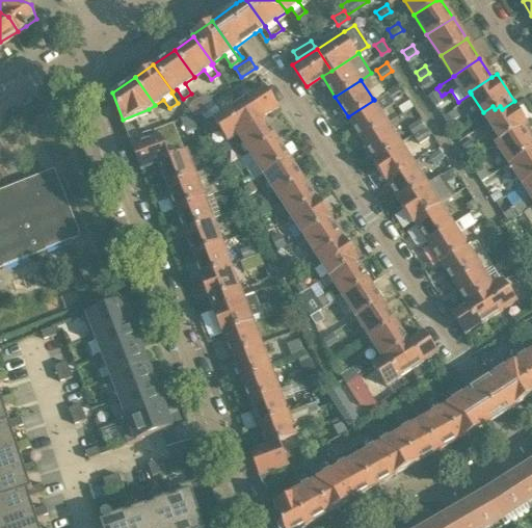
[(265,82),(238,100),(253,122),(263,114),(278,104),(265,82)]
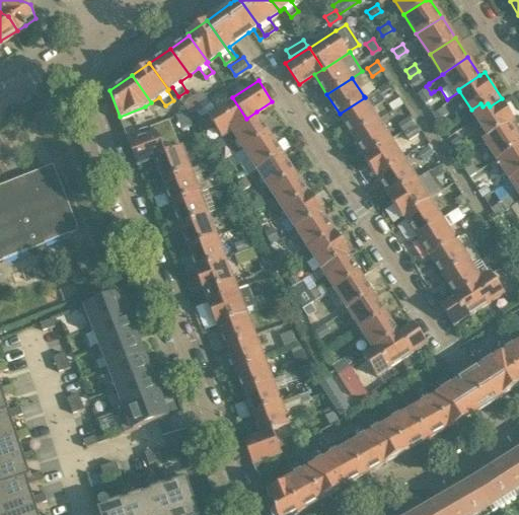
[(389,80),(364,96),(365,97),(371,106),(385,97),(384,95),(394,88),(389,80)]
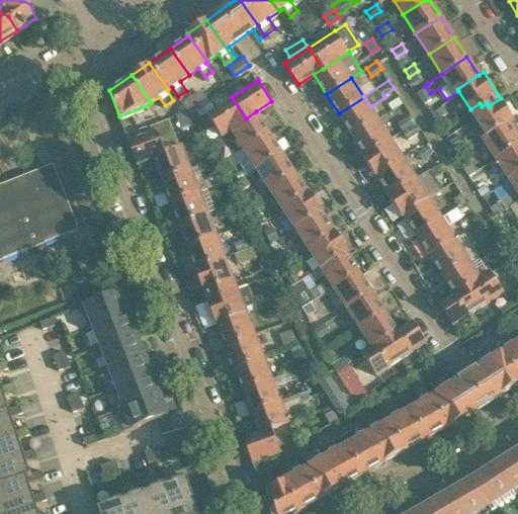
[(431,95),(430,93),(425,86),(418,91),(424,100),(431,95)]
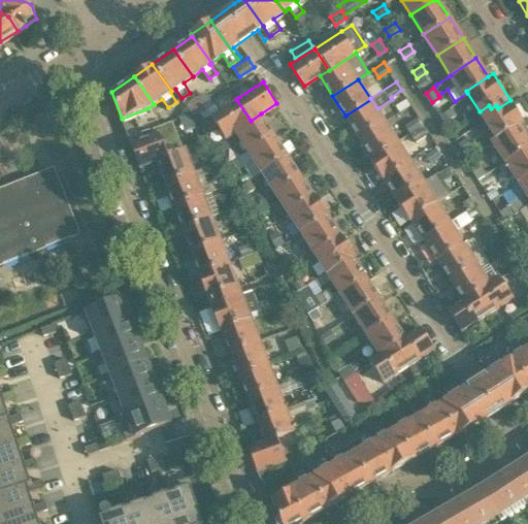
[(193,115),(194,115),(206,106),(198,94),(186,102),(193,115)]
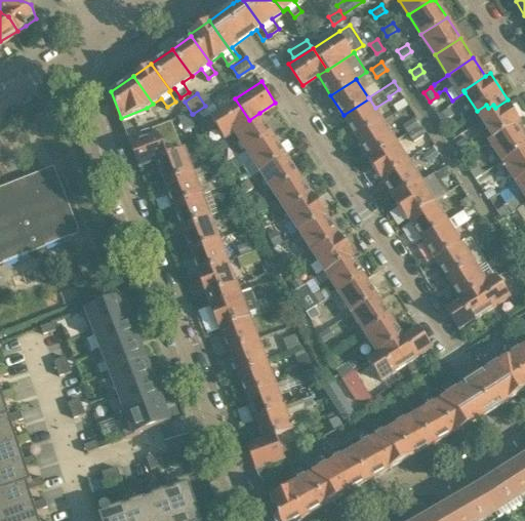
[(249,120),(235,98),(210,114),(224,135),(234,129),(249,120)]
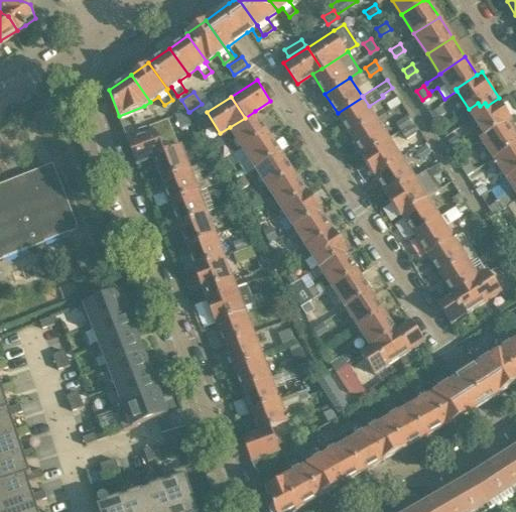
[(338,113),(351,133),(375,116),(369,106),(363,97),(338,113)]
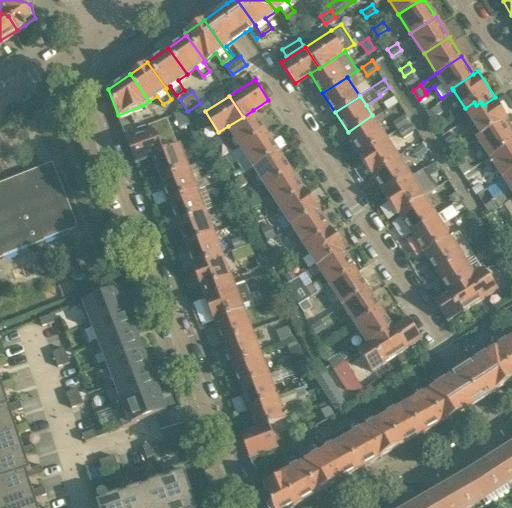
[(465,108),(481,133),(482,134),(503,120),(503,121),(509,117),(495,97),(483,105),(481,102),(476,105),(474,102),(465,108)]
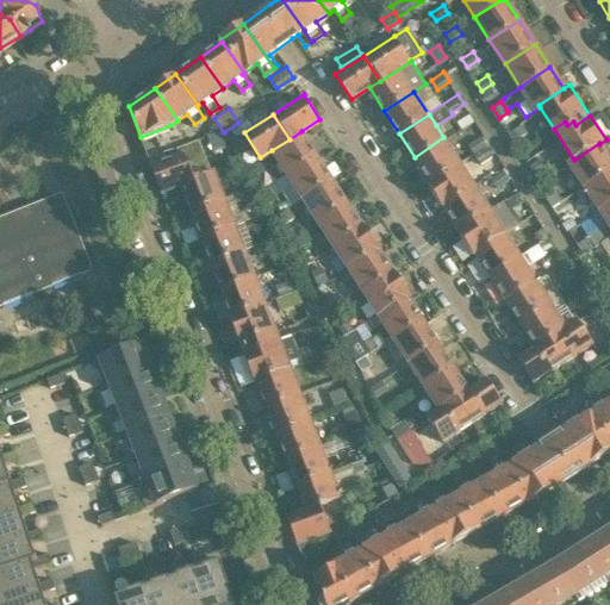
[(247,118),(238,123),(243,130),(251,125),(247,118)]
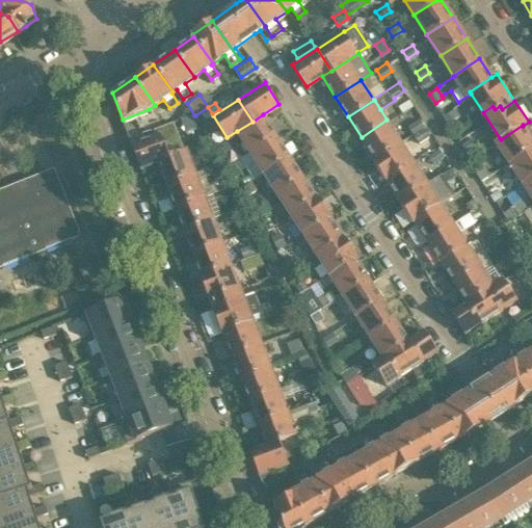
[(445,114),(448,121),(460,113),(456,107),(445,114)]
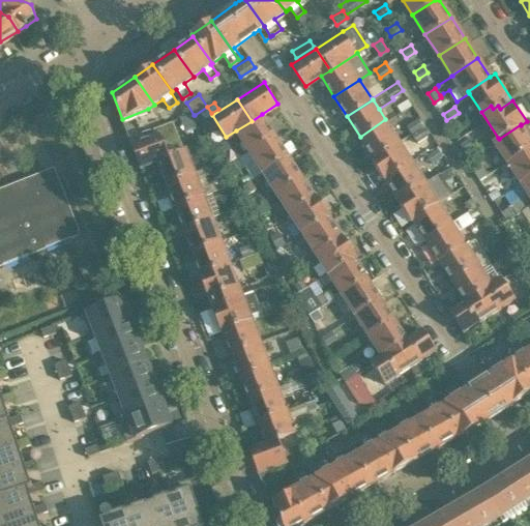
[(262,114),(252,121),(236,130),(249,151),(275,135),(262,114)]
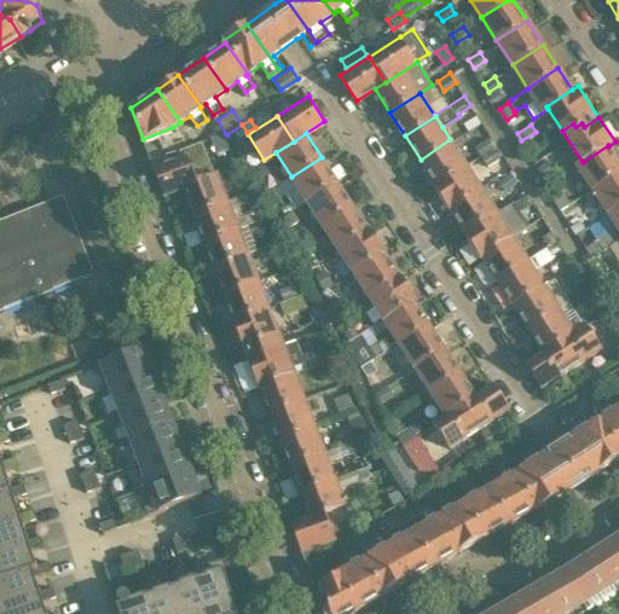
[(475,144),(481,154),(493,146),(487,137),(475,144)]
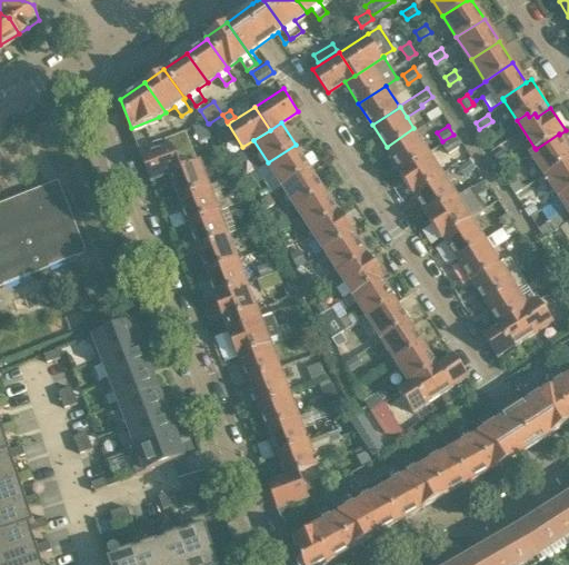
[(428,150),(413,128),(387,147),(400,168),(428,150)]
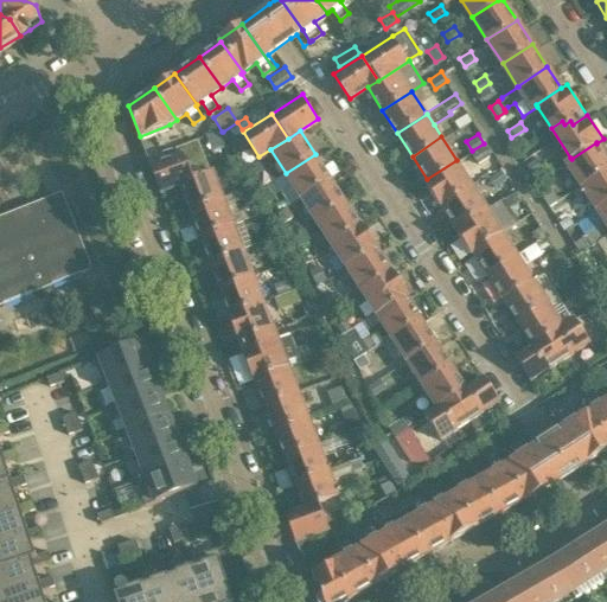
[(484,142),(484,143),(472,151),(478,159),(490,152),(484,142)]
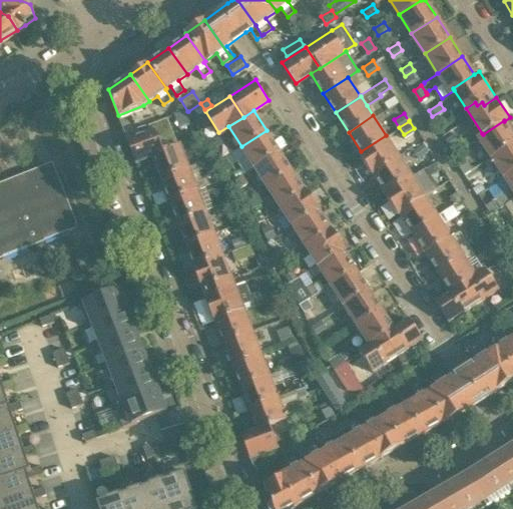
[(512,141),(512,133),(504,121),(504,120),(483,134),(482,133),(478,136),(491,156),(512,141)]
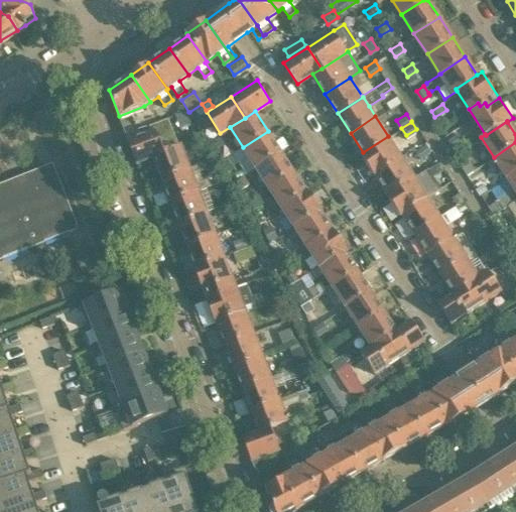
[(136,161),(153,155),(153,154),(164,150),(156,127),(128,138),(136,161)]
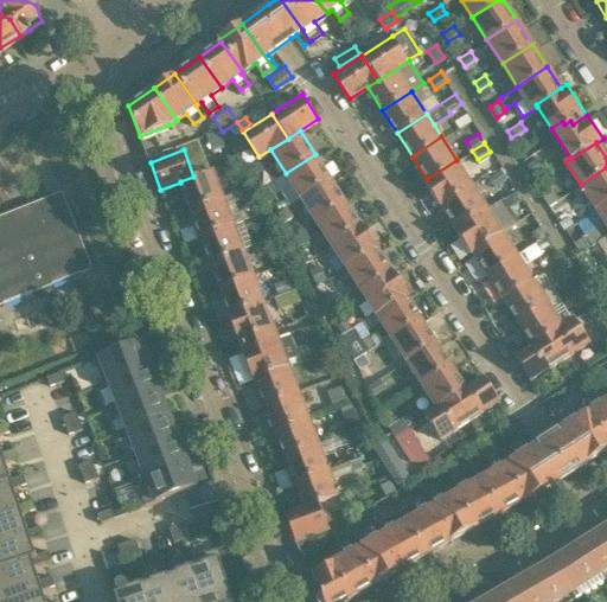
[(331,177),(315,154),(286,173),(301,196),(331,177)]
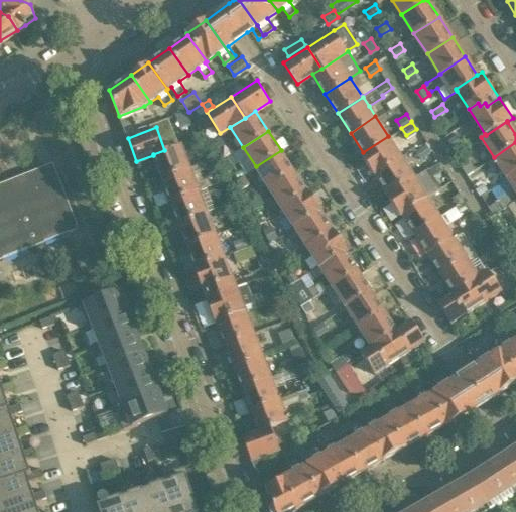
[(458,132),(448,138),(453,145),(463,139),(458,132)]
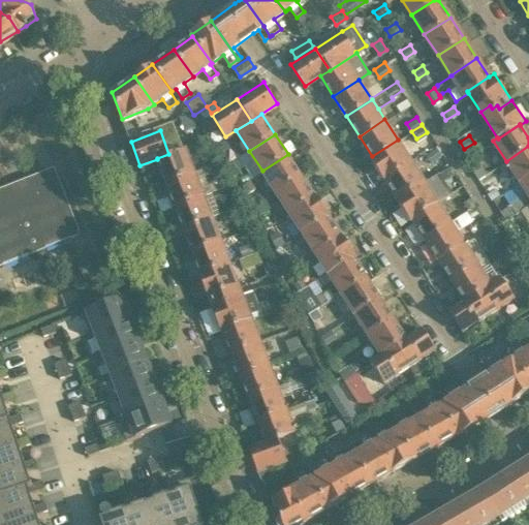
[(222,142),(226,147),(234,143),(229,136),(222,142)]
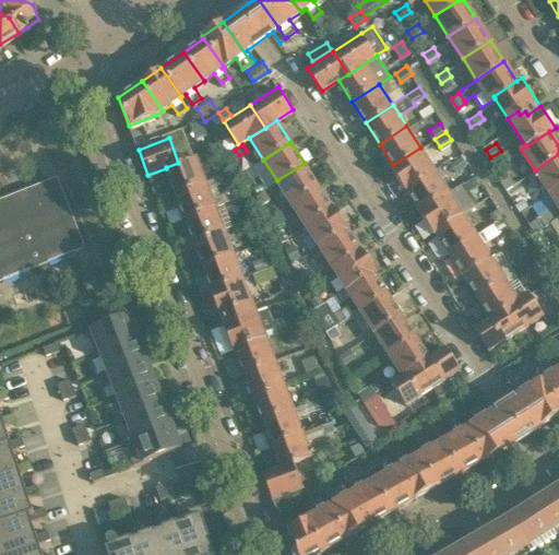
[(391,166),(405,189),(435,169),(420,148),(393,165),(391,166)]
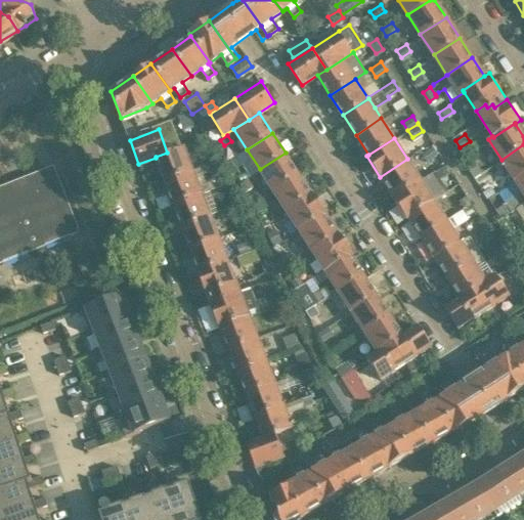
[(203,147),(200,140),(192,143),(194,150),(203,147)]
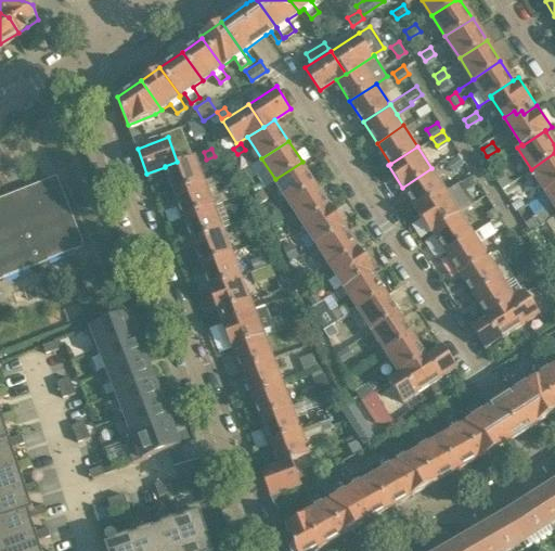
[(459,153),(447,161),(451,169),(464,163),(459,153)]
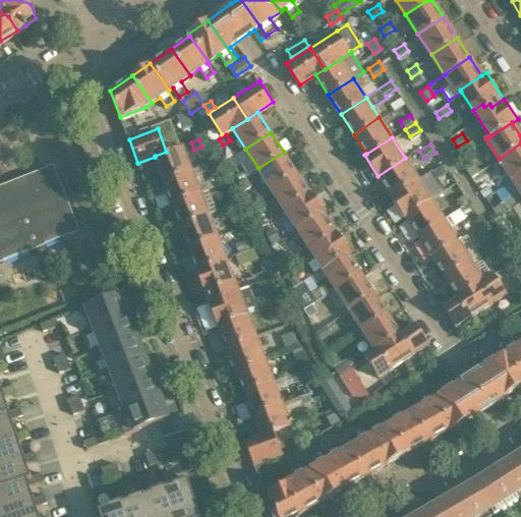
[(520,172),(520,144),(499,159),(512,178),(520,172)]
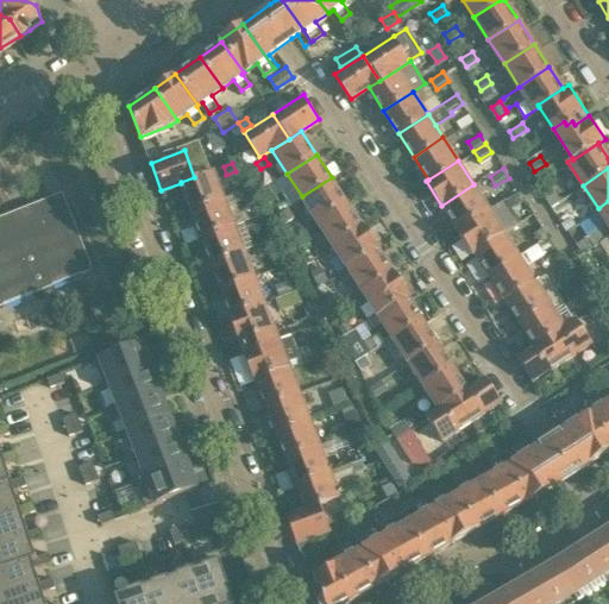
[(214,170),(194,177),(181,182),(181,183),(192,209),(225,196),(214,170)]
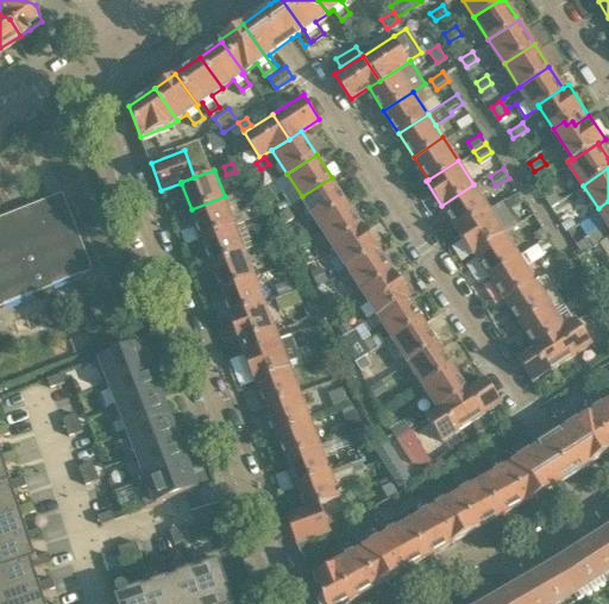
[(302,196),(318,220),(347,201),(332,177),(302,196)]
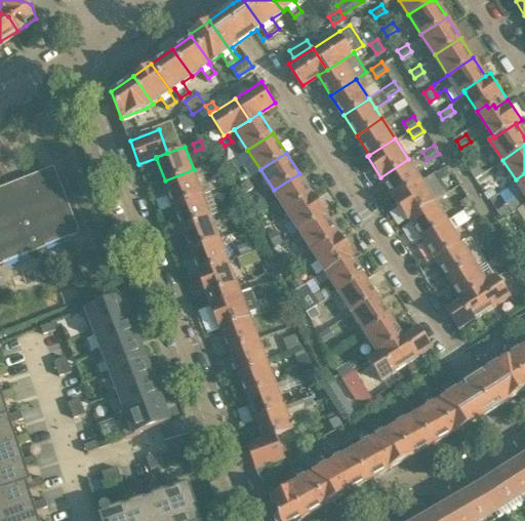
[(240,155),(233,159),(237,165),(244,161),(240,155)]
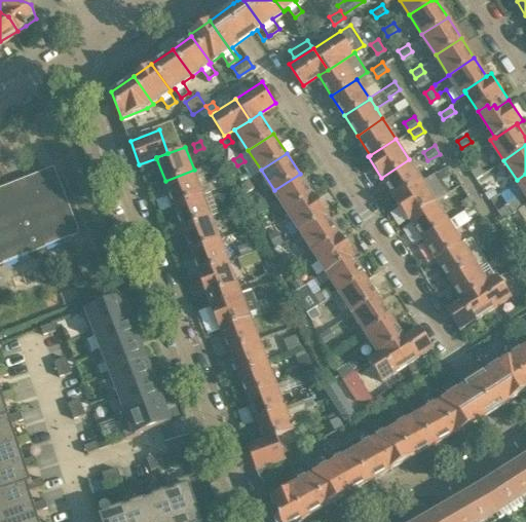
[(484,172),(475,158),(466,163),(476,177),(484,172)]
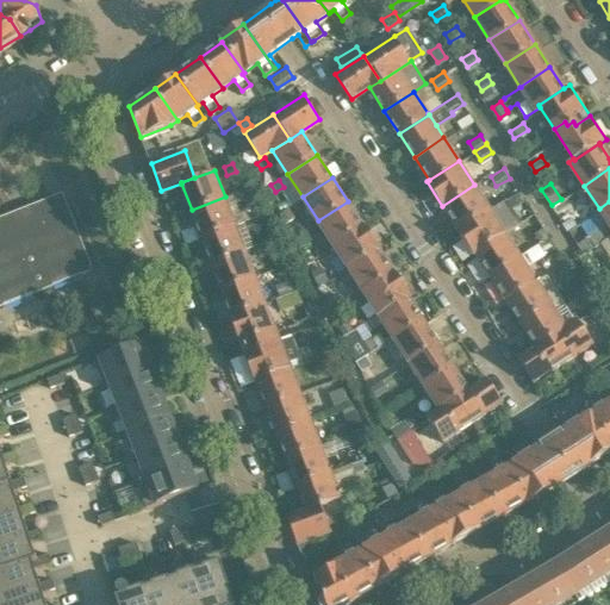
[(489,207),(474,185),(442,206),(456,229),(489,207)]
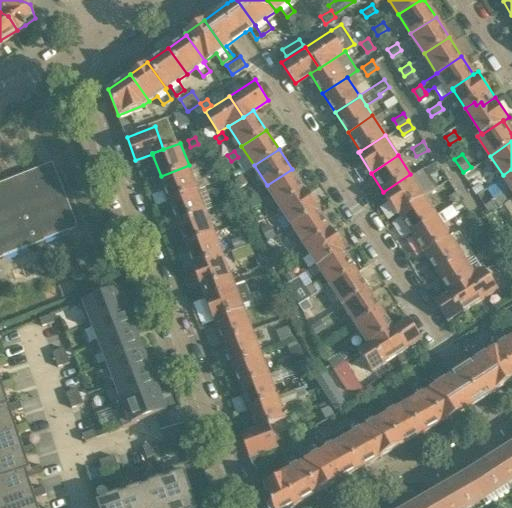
[(436,159),(425,166),(427,169),(426,169),(435,182),(432,184),(434,187),(449,177),(440,164),(439,165),(436,159)]
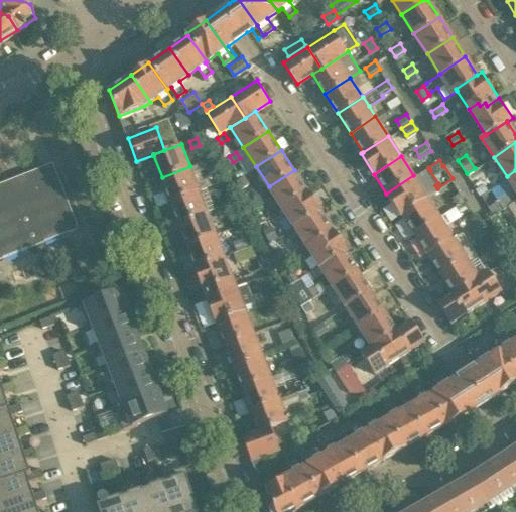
[(70,230),(79,226),(52,161),(0,181),(0,257),(3,256),(3,255),(27,245),(27,246),(44,239),(42,233),(67,223),(70,230)]
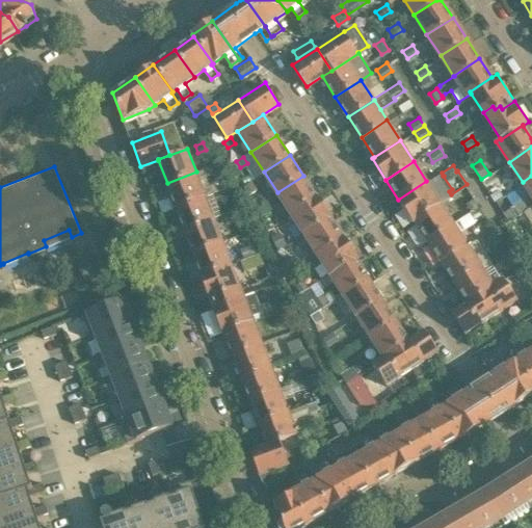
[(196,172),(167,183),(176,206),(205,194),(196,172)]
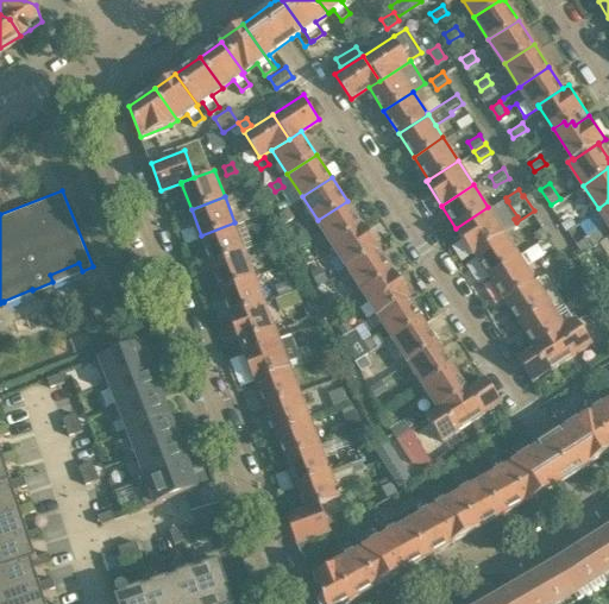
[(294,201),(281,209),(287,219),(300,211),(294,201)]
